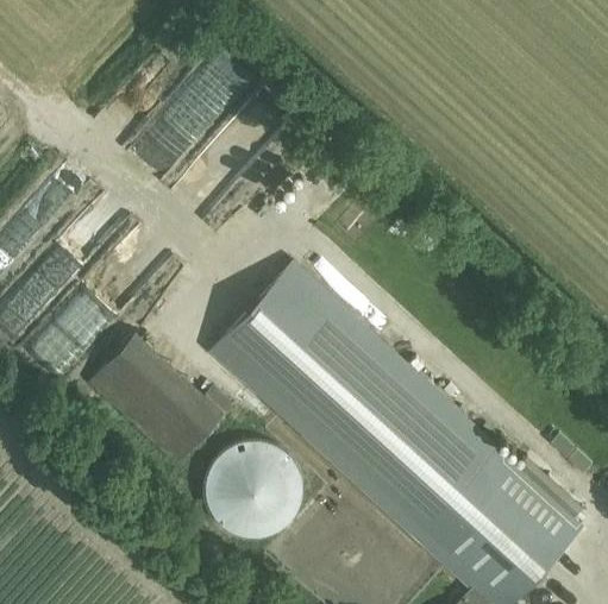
[(194,70),(220,98),(245,74),(220,48),(194,70)]
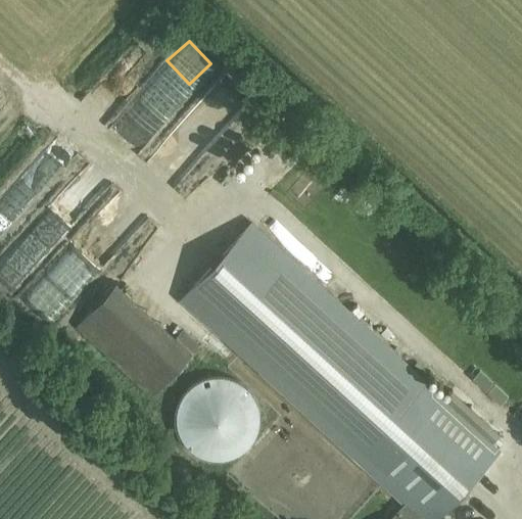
[(176,190),(186,201),(196,191),(197,193),(236,156),(225,143),(176,190)]
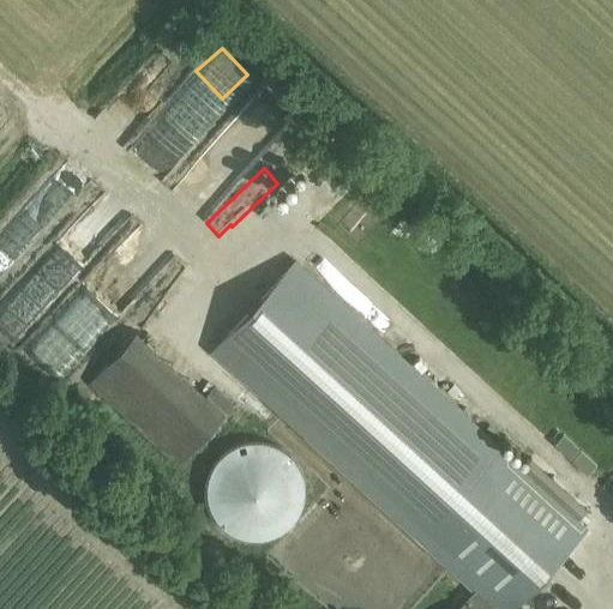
[(80,297),(114,260),(108,255),(38,331),(72,361),(94,337),(78,324),(92,307),(80,297)]
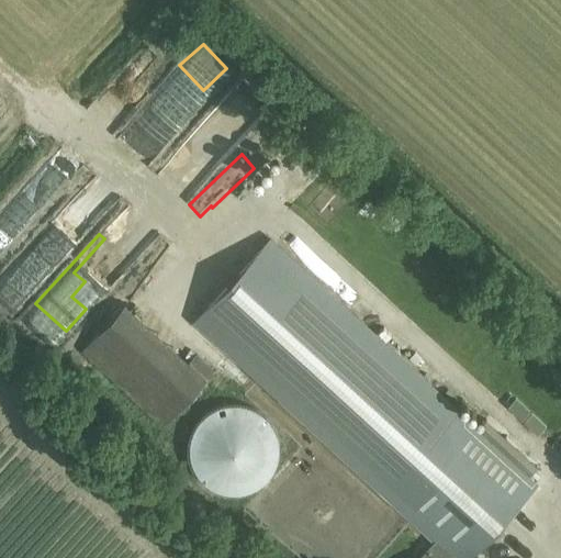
[(194,327),(435,546),(448,557),(470,557),(535,487),(529,481),(477,434),(269,245),(194,327)]
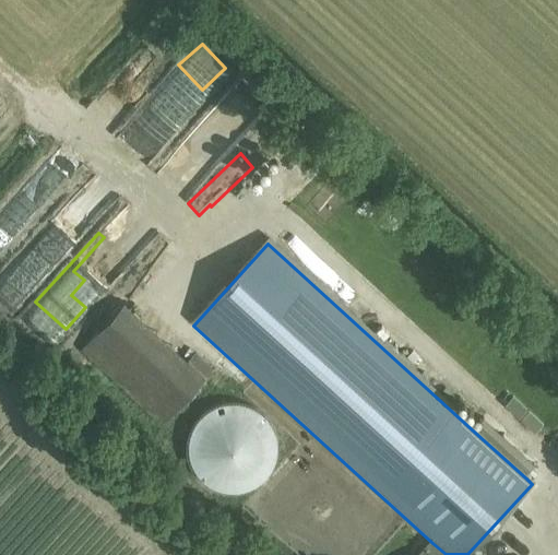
[(203,379),(125,308),(82,355),(159,426),(203,379)]
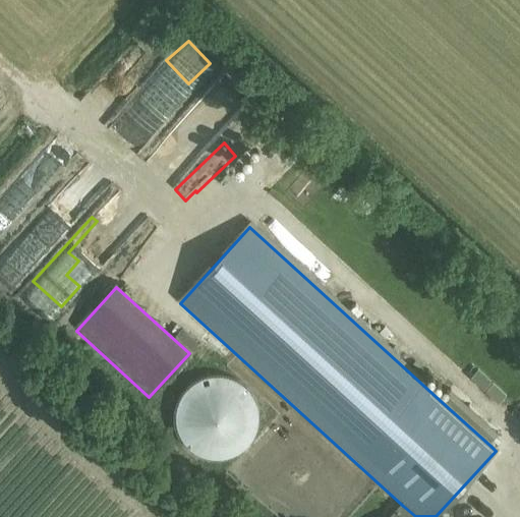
[(198,383),(195,385),(189,389),(186,393),(182,398),(179,404),(177,410),(176,415),(176,422),(177,429),(179,437),(183,443),(186,448),(192,453),(197,456),(203,458),(213,460),(221,460),(227,459),(236,456),(242,451),(248,446),(252,440),(255,432),(257,425),(257,416),(255,408),(252,400),(248,394),(242,388),(234,383),(226,380),(218,379),(212,379),(206,381),(198,383)]
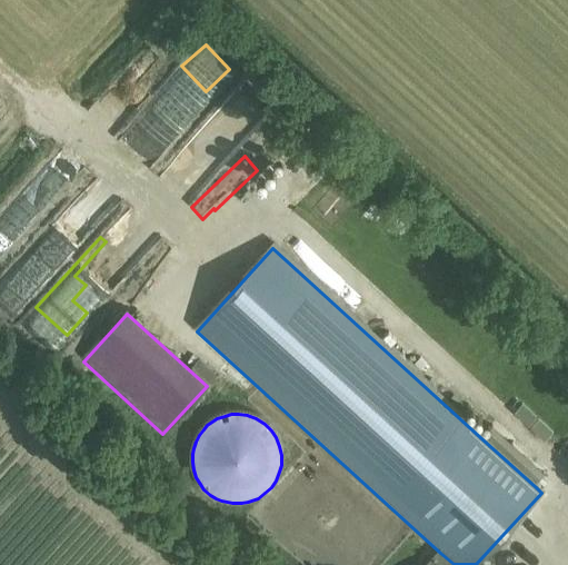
[(454,564),(440,553),(429,564),(454,564)]
